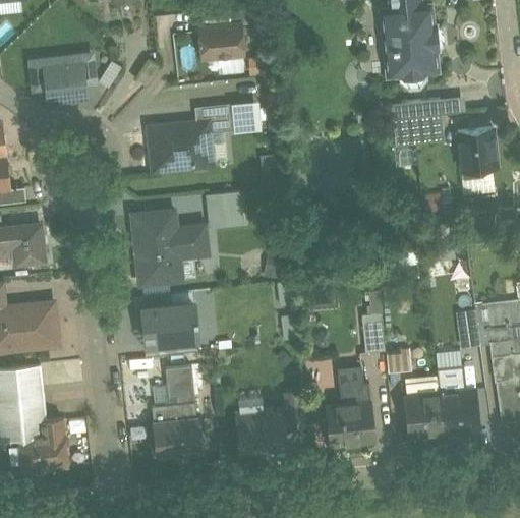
[(418,0),(390,0),(392,9),(382,11),(388,76),(400,74),(401,81),(408,89),(419,88),(425,79),(424,72),(437,71),(435,51),(440,51),(437,24),(431,24),(430,6),(420,7),(418,0)]
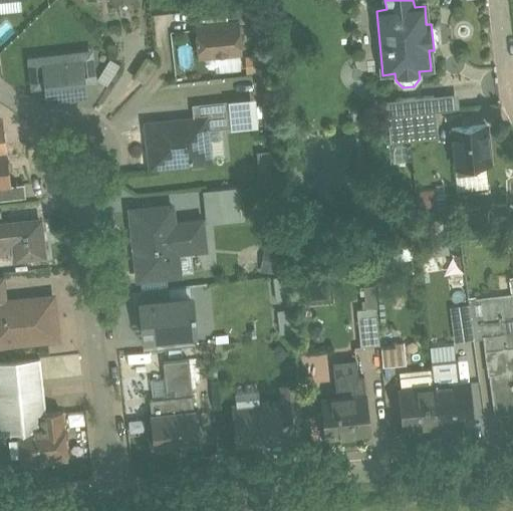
[(257,7),(206,13),(207,27),(237,23),(237,24),(258,22),(257,7)]
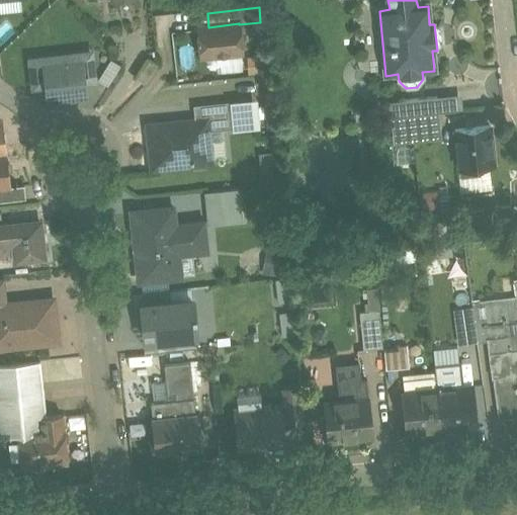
[(208,27),(198,28),(201,59),(242,55),(239,24),(239,23),(208,27)]
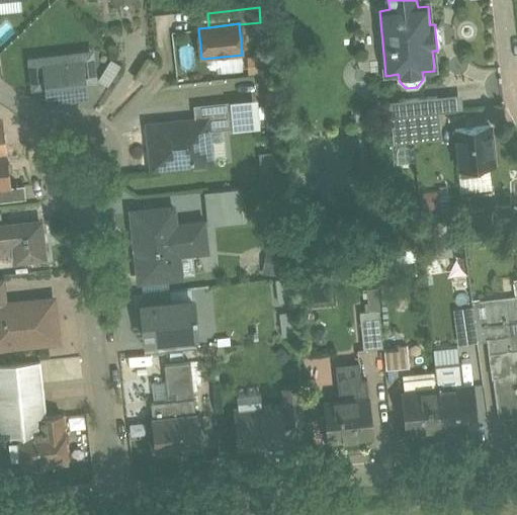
[(92,51),(25,60),(29,93),(44,91),(46,106),(86,100),(85,88),(97,86),(92,51)]
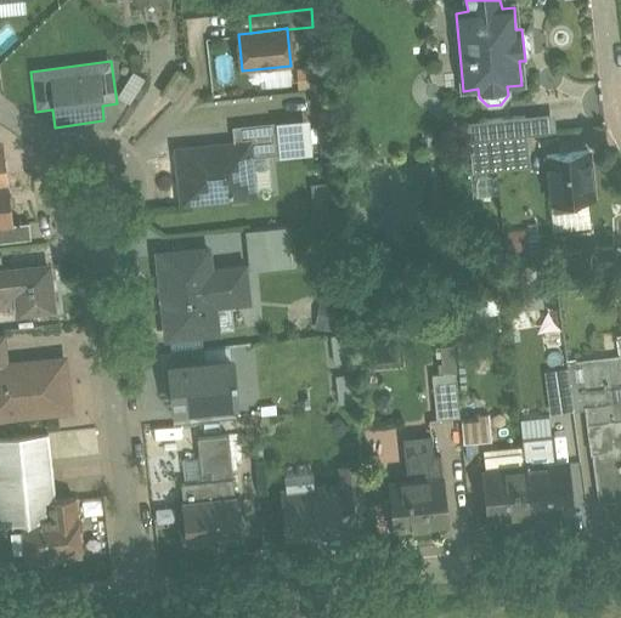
[(525,119),(481,123),(484,142),(494,141),(523,137),(528,137),(525,119)]
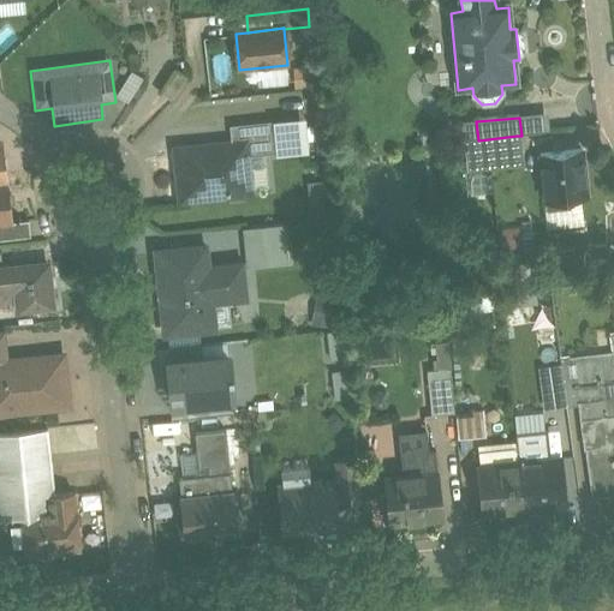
[(273,123),(230,127),(231,147),(244,145),(245,159),(275,155),(273,123)]
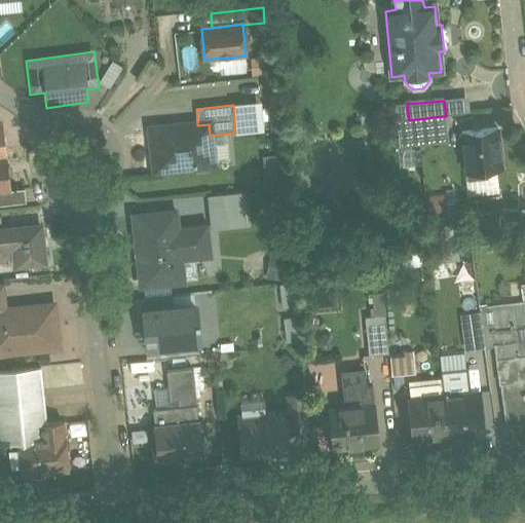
[(442,116),(417,119),(420,144),(445,141),(442,116)]
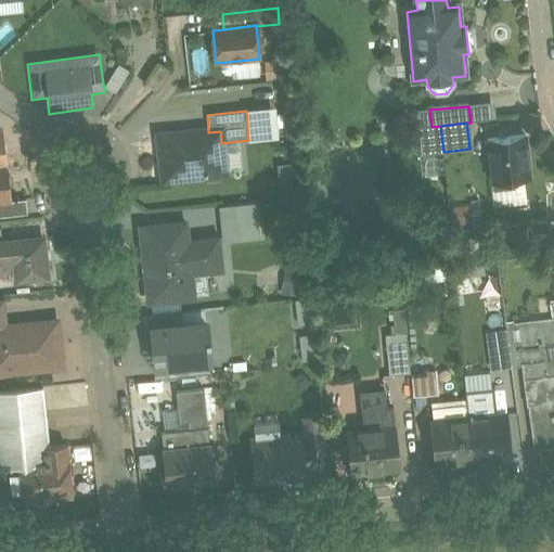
[(208,132),(159,138),(164,181),(224,176),(221,143),(220,131),(208,132)]
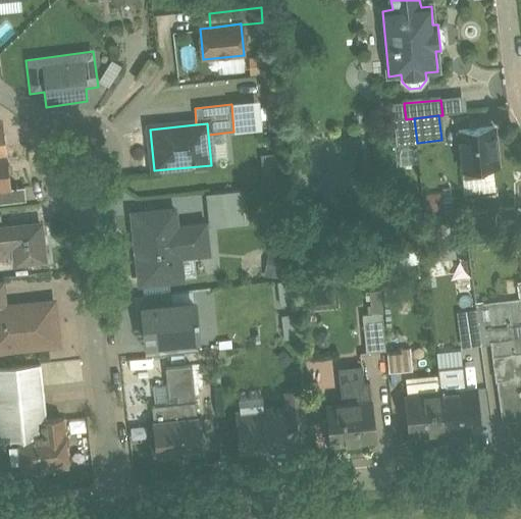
[(493,128),(461,132),(464,171),(465,171),(466,178),(483,176),(482,169),(497,167),(493,128)]
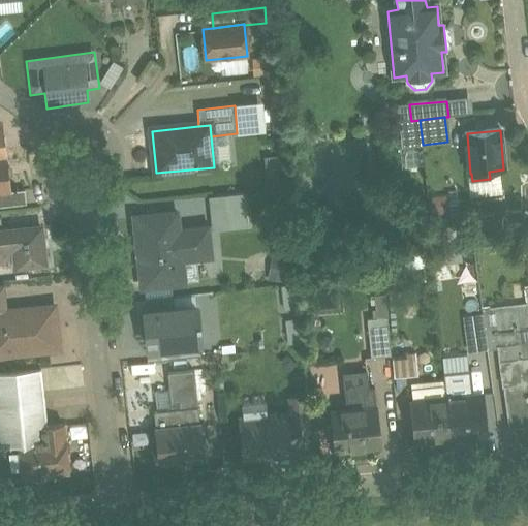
[(5,158),(0,158),(0,195),(11,194),(10,192),(6,157),(5,158)]
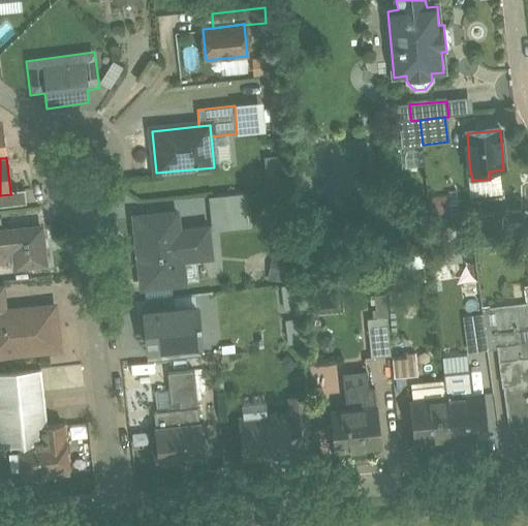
[(25,191),(10,192),(11,194),(0,195),(0,208),(26,205),(25,191)]
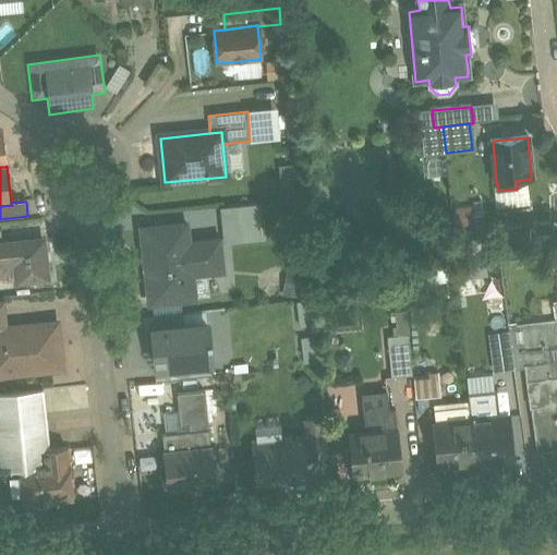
[(257,205),(222,209),(226,241),(261,238),(257,205)]
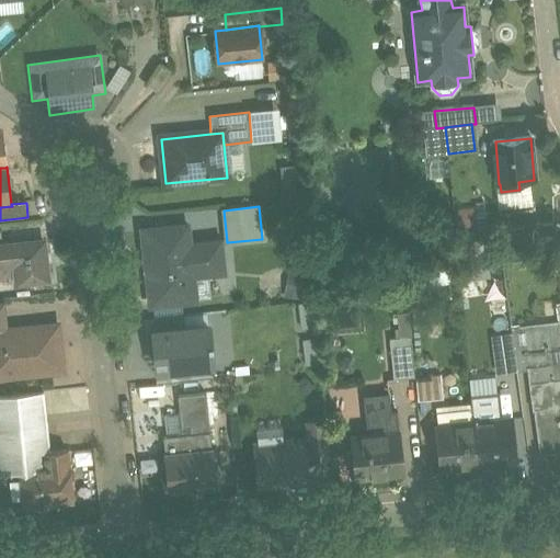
[(189,228),(145,232),(151,306),(196,302),(193,276),(223,273),(219,243),(190,247),(189,228)]
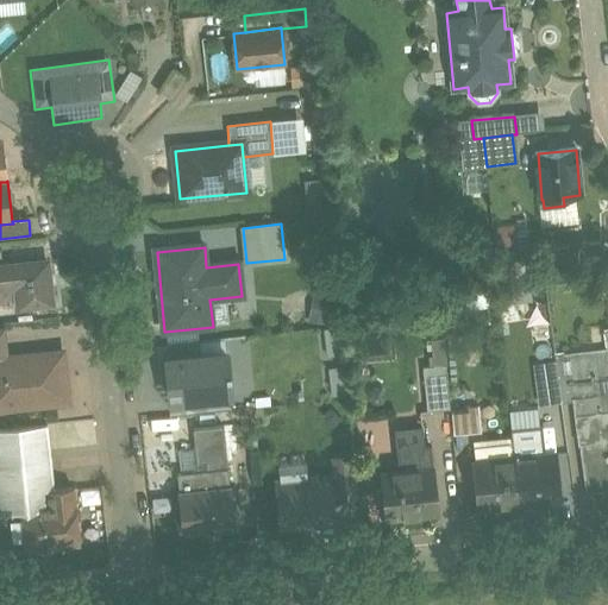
[(50,262),(0,266),(0,290),(22,289),(24,308),(51,304),(49,278),(51,277),(50,262)]
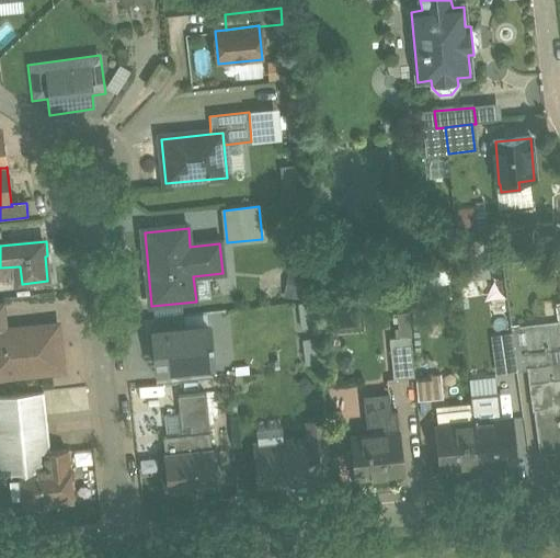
[(514,308),(507,309),(511,331),(517,331),(514,308)]
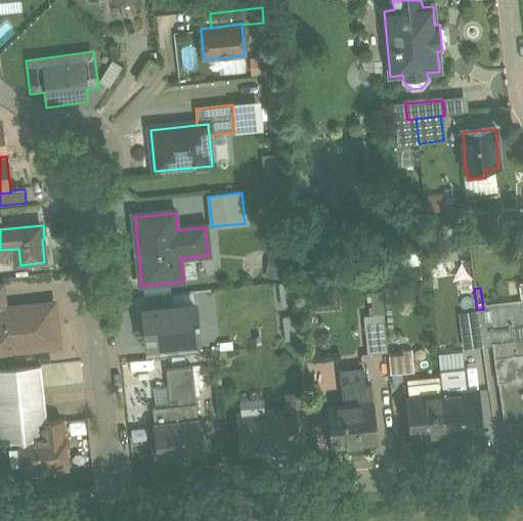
[(139,309),(171,307),(170,294),(133,297),(135,316),(140,315),(139,309)]
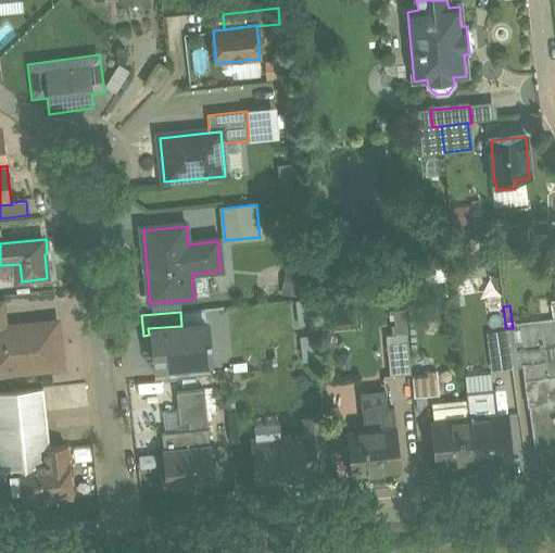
[(554,322),(513,328),(506,328),(512,368),(524,366),(534,365),(532,350),(554,347),(554,322)]
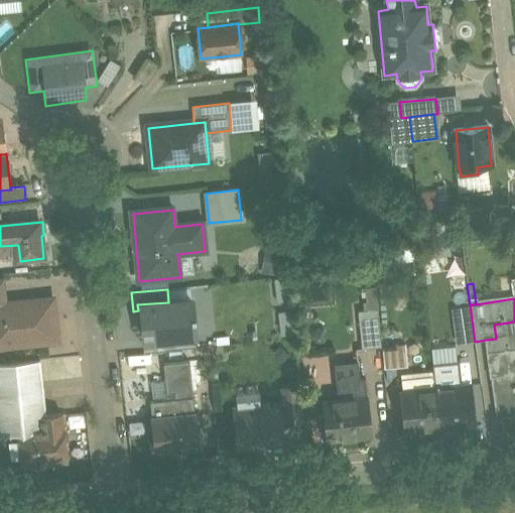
[(168,302),(137,304),(138,310),(140,342),(192,338),(189,300),(168,302)]
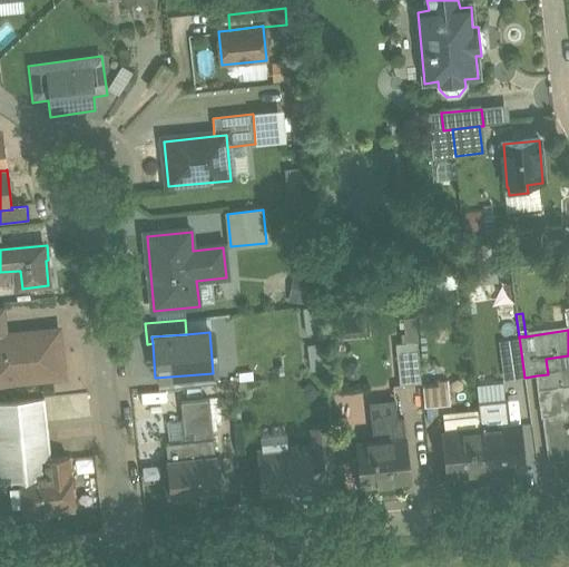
[(7,338),(0,338),(0,383),(61,377),(58,333),(7,338)]
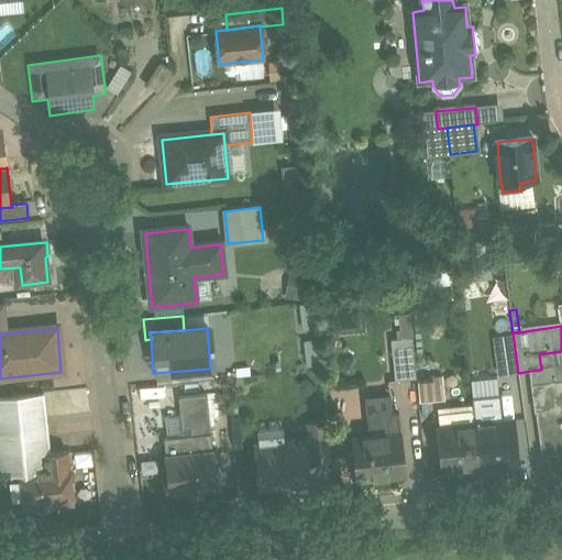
[(414,339),(392,341),(396,382),(417,380),(414,339)]
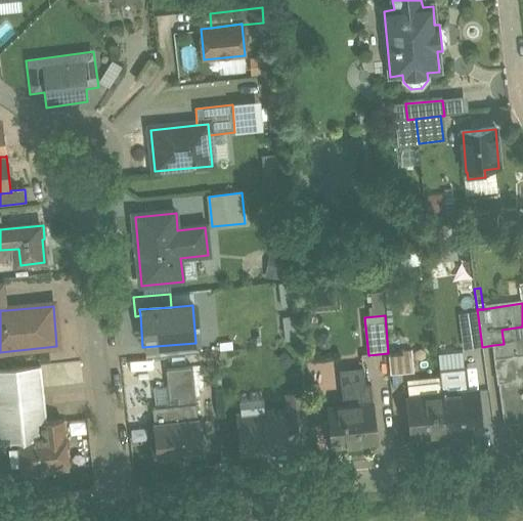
[(522,341),(504,344),(493,345),(498,385),(500,385),(506,425),(522,422),(522,341)]
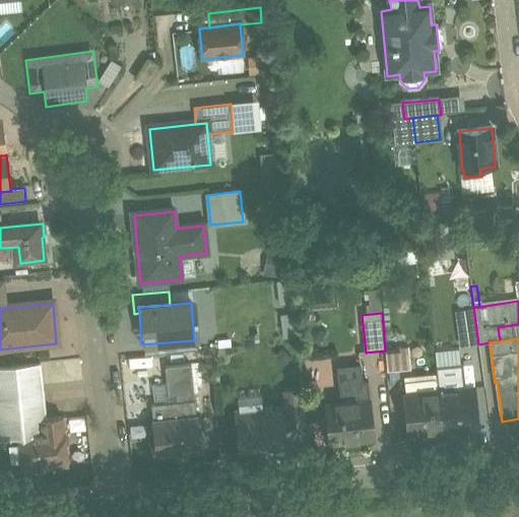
[(359,359),(334,361),(336,386),(340,386),(339,384),(361,382),(359,359)]
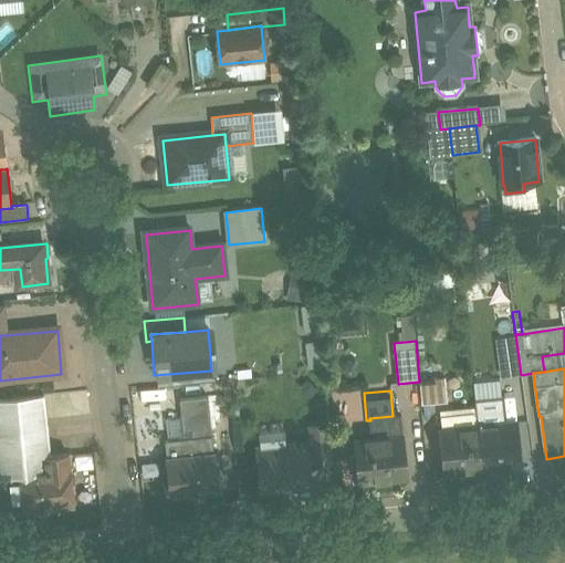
[(43,396),(0,400),(0,478),(22,476),(46,473),(45,458),(50,457),(43,396)]
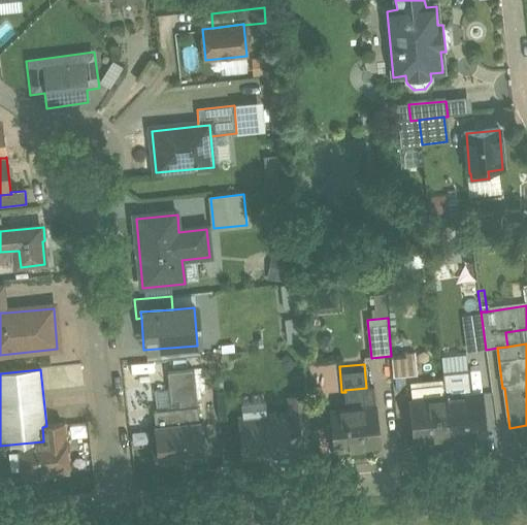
[(194,371),(168,374),(172,411),(197,408),(194,371)]
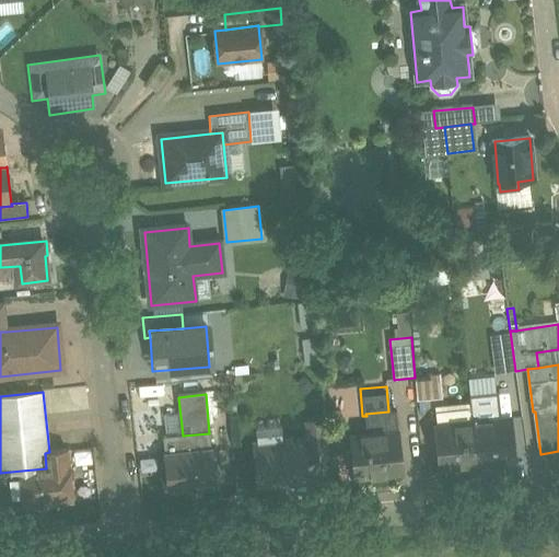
[(388,412),(365,414),(367,416),(369,436),(349,438),(353,477),(402,472),(395,412),(388,412)]
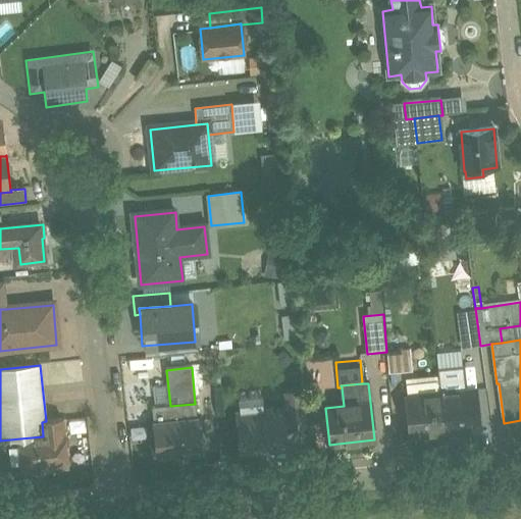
[(475,391),(439,395),(444,431),(479,427),(475,391)]
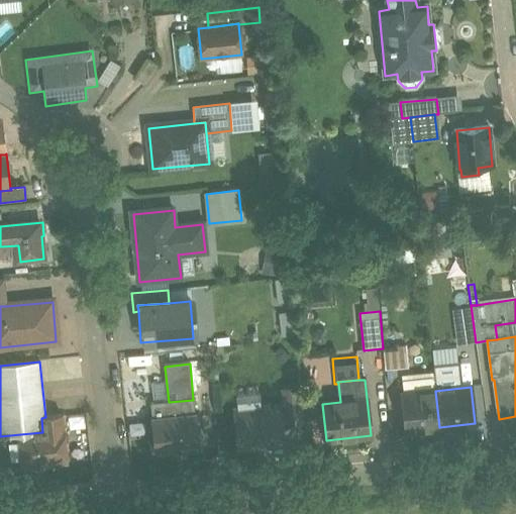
[(298,390),(284,392),(287,426),(301,424),(298,390)]
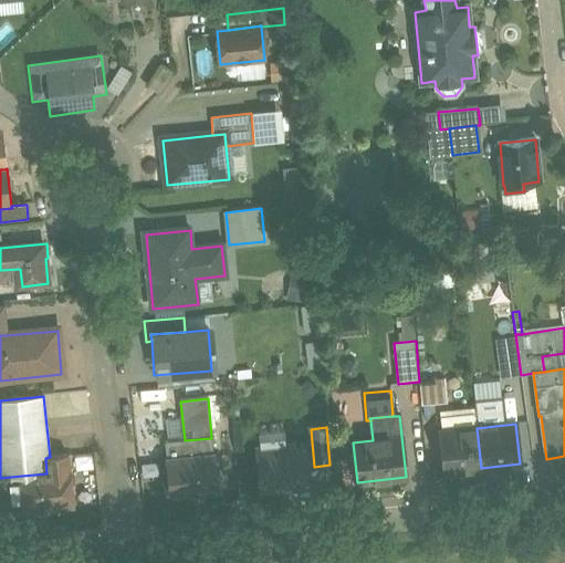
[(477,428),(438,431),(442,472),(481,468),(477,428)]
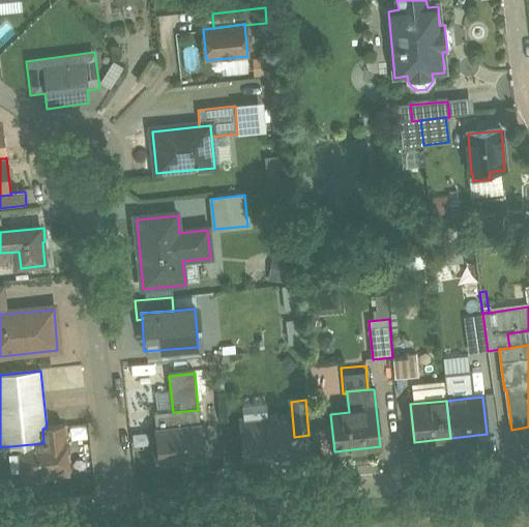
[(173,412),(154,414),(156,432),(155,432),(159,464),(205,460),(201,427),(200,427),(198,410),(173,412)]
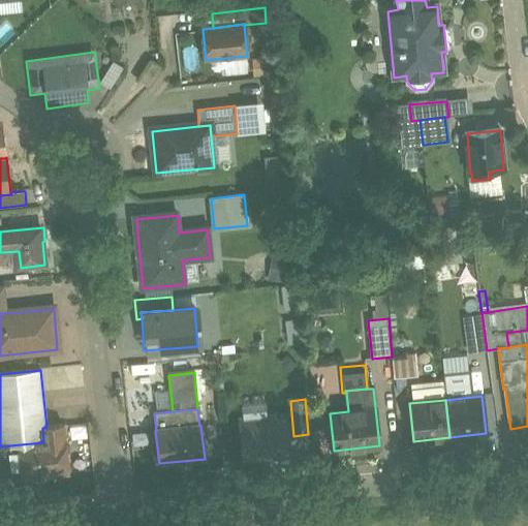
[(286,416),(240,422),(244,461),(290,456),(286,416)]
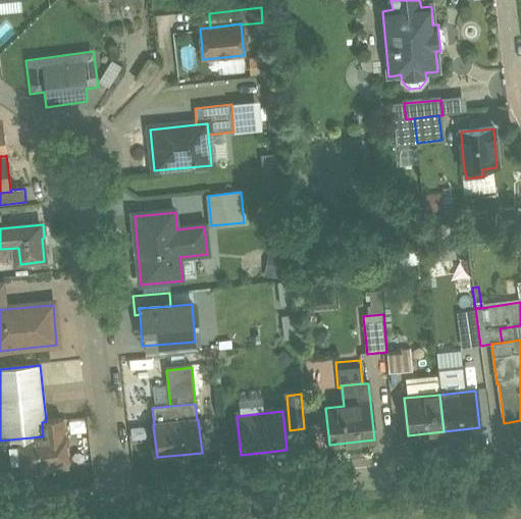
[(46,421),(42,422),(43,436),(20,438),(23,468),(23,470),(69,465),(64,419),(46,421)]
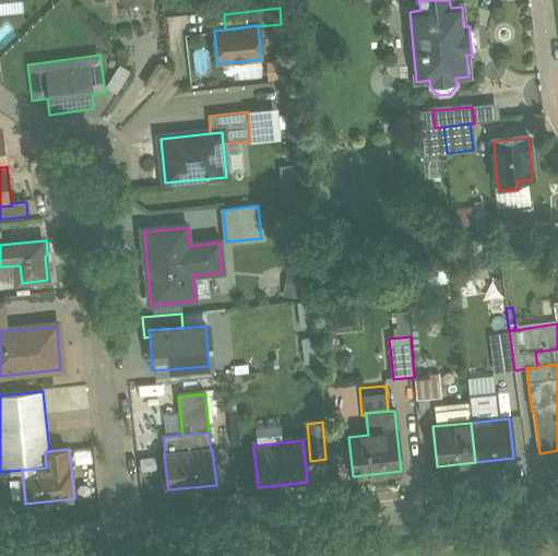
[(22,470),(0,472),(0,504),(25,501),(22,470)]
